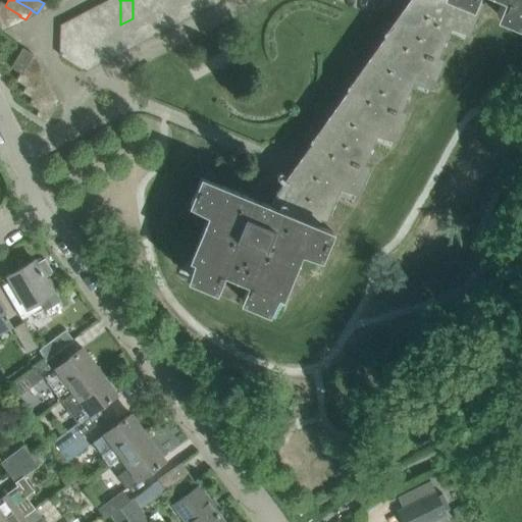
[(133,0),(133,18),(144,12),(144,0),(133,0)]
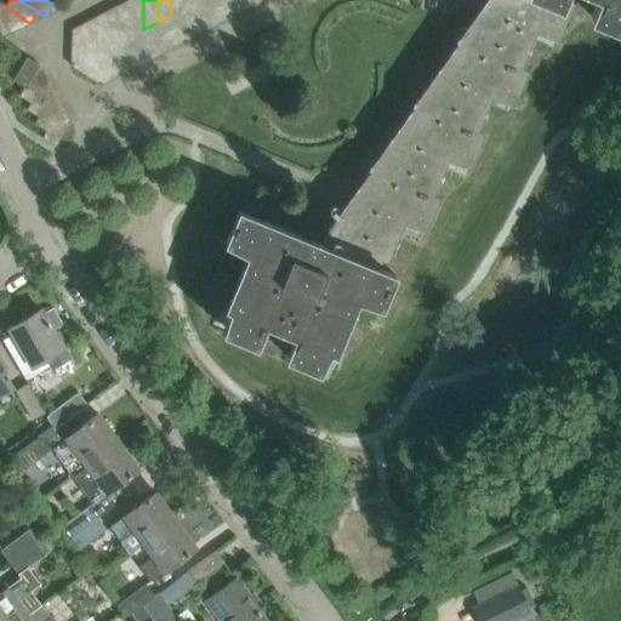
[(171,0),(171,15),(184,9),(184,0),(171,0)]
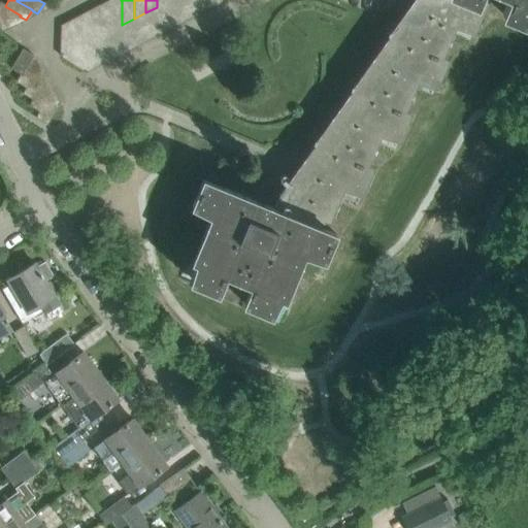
[(191,0),(169,0),(169,1),(189,12),(189,13),(195,17),(201,7),(201,6),(191,0)]
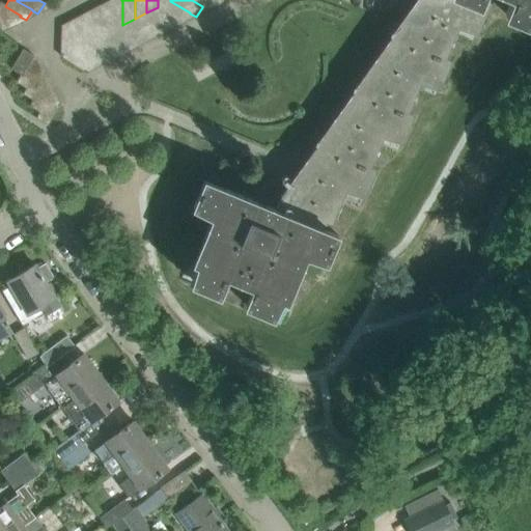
[(214,0),(192,0),(202,6),(202,7),(207,11),(214,1),(215,0),(214,0)]
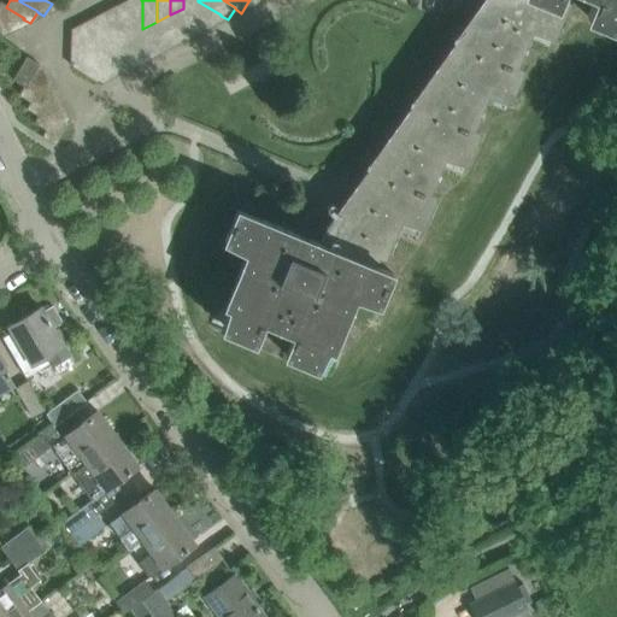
[(616,0),(477,0),(458,36),(456,43),(415,100),(412,106),(371,163),(368,170),(328,227),(321,244),(238,209),(227,235),(251,245),(225,305),(238,310),(229,331),(254,342),(264,321),(295,334),(286,354),(311,365),(321,344),(334,348),(356,298),(365,300),(369,292),(381,297),(392,272),(374,265),(377,254),(385,257),(404,211),(425,221),(436,195),(429,192),(447,148),(469,158),(480,133),(472,129),(491,84),(513,94),(523,69),(516,65),(534,22),(557,30),(569,0),(594,0),(588,16),(613,27),(616,17),(616,0)]
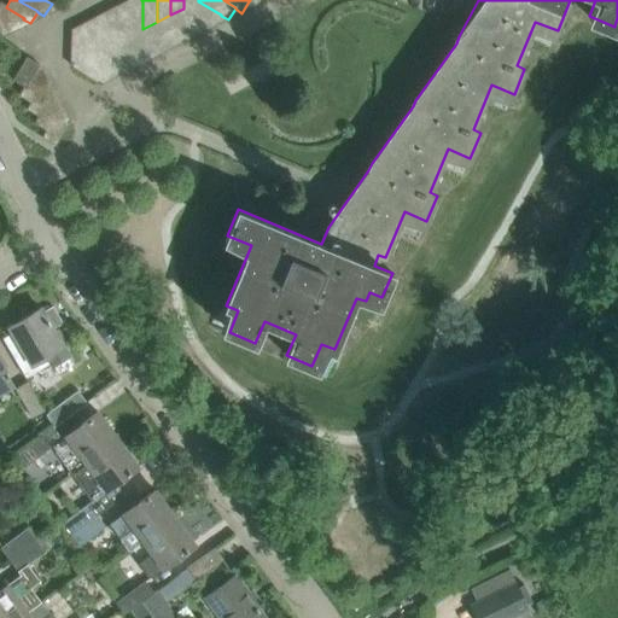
[(128,36),(143,29),(143,1),(128,1),(128,9),(129,10),(128,36)]
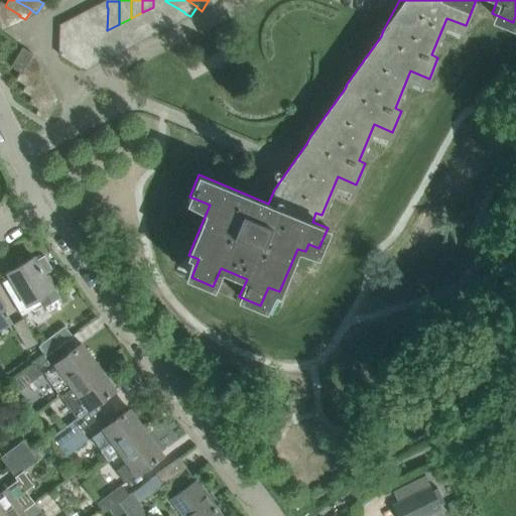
[(165,1),(153,7),(173,18),(172,19),(178,22),(184,13),(184,12),(165,1)]
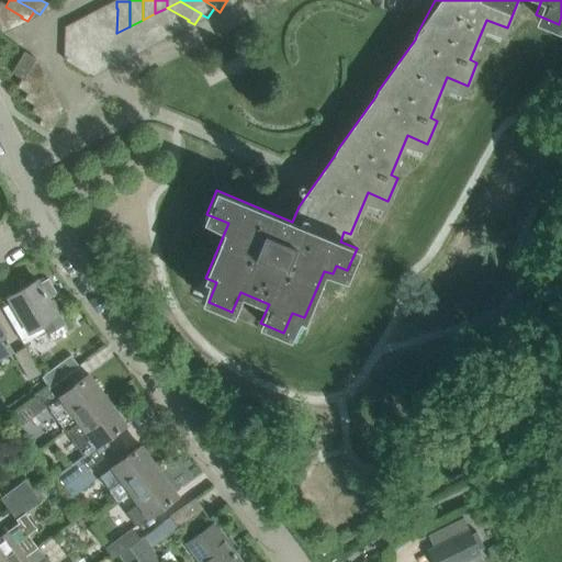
[(0,3),(0,19),(8,24),(14,27),(21,18),(22,17),(6,7),(0,3)]
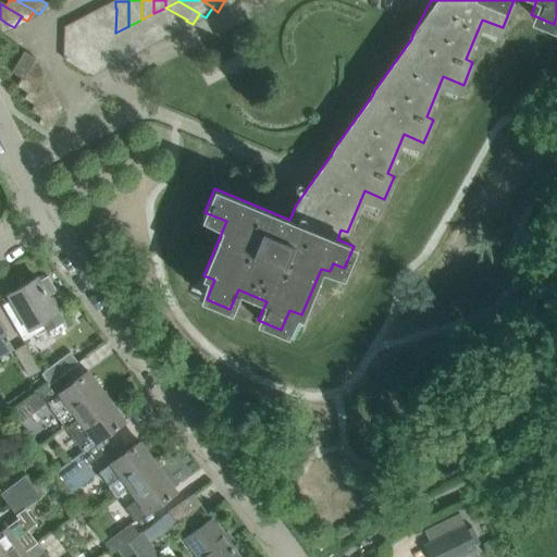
[(102,40),(115,33),(116,9),(115,8),(103,8),(103,15),(102,40)]
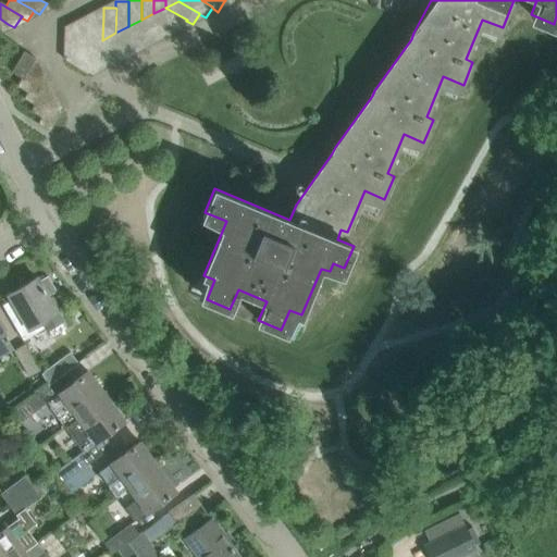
[(165,8),(153,13),(174,26),(173,27),(180,31),(186,21),(187,20),(165,8)]
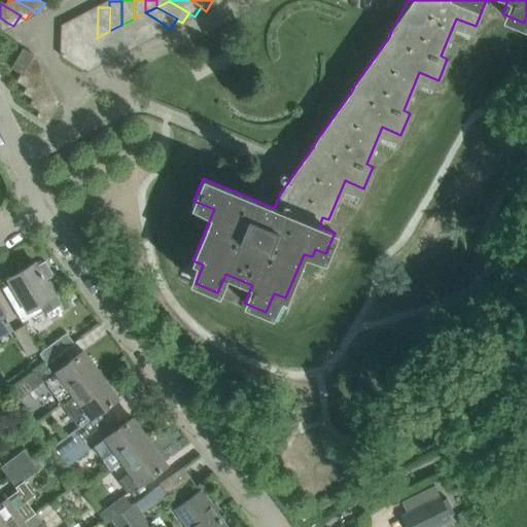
[(145,12),(134,19),(152,31),(152,32),(157,35),(164,26),(165,25),(145,12)]
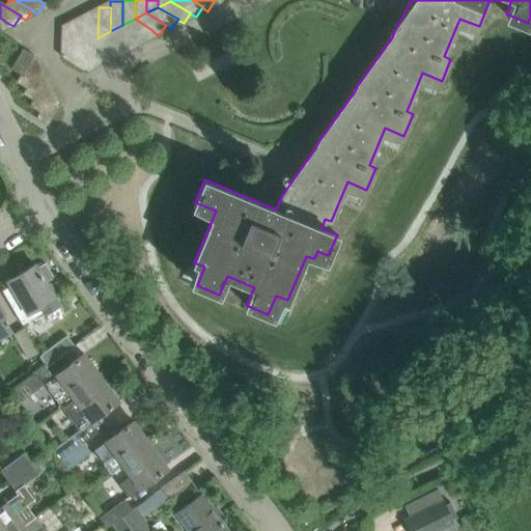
[(86,44),(98,38),(99,15),(86,14),(86,21),(87,21),(86,44)]
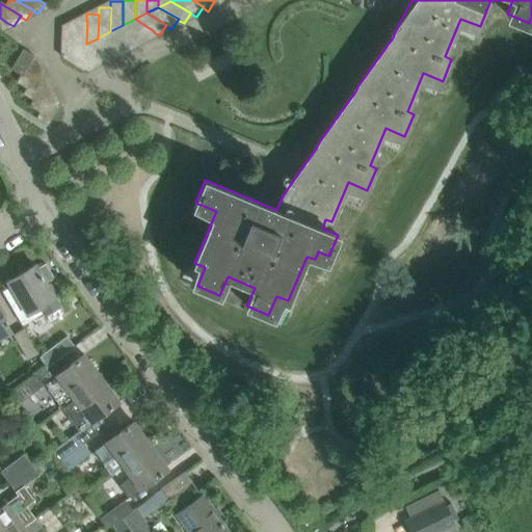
[(148,42),(154,32),(154,31),(135,19),(123,25),(142,37),(141,38),(148,42)]
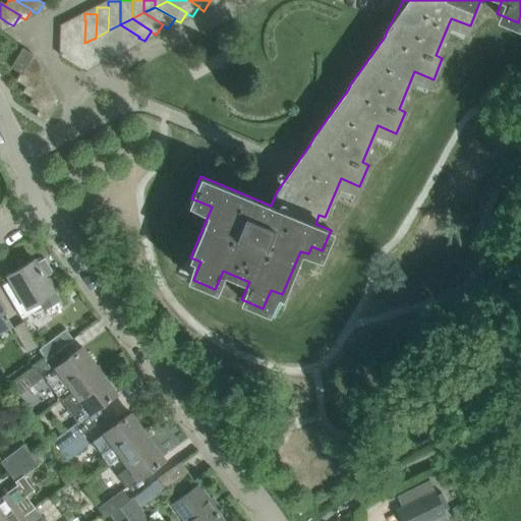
[(72,49),(84,43),(85,20),(84,20),(73,19),(72,25),(73,25),(72,49)]
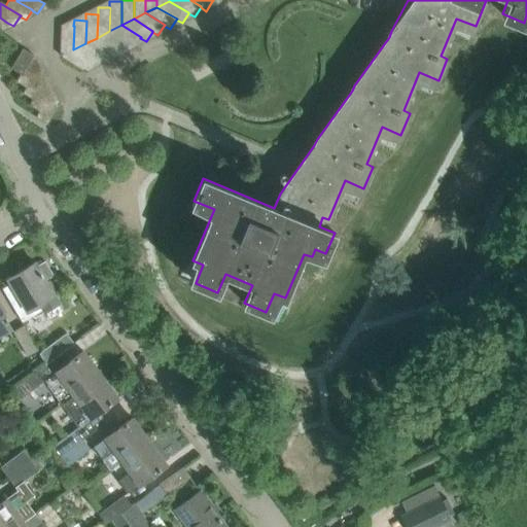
[(140,38),(141,37),(121,25),(109,31),(129,43),(128,44),(134,47),(140,38)]
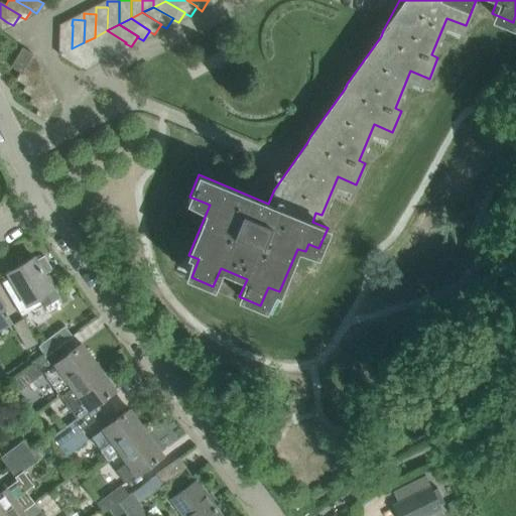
[(72,25),(59,25),(58,54),(72,48),(73,25),(72,25)]
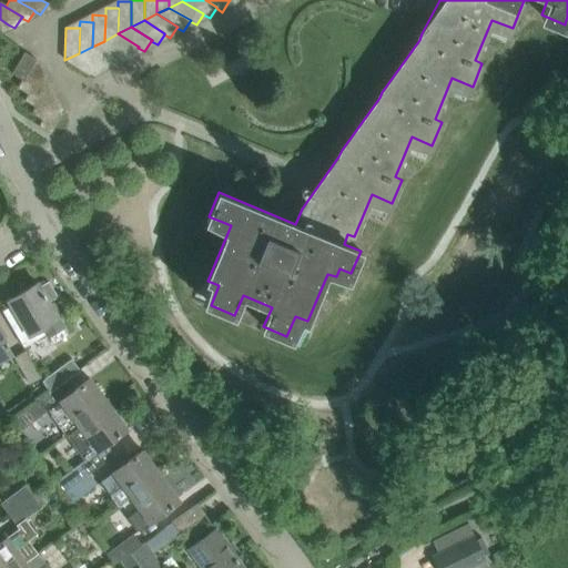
[(118,33),(104,41),(125,53),(125,54),(131,58),(138,48),(139,47),(118,33)]
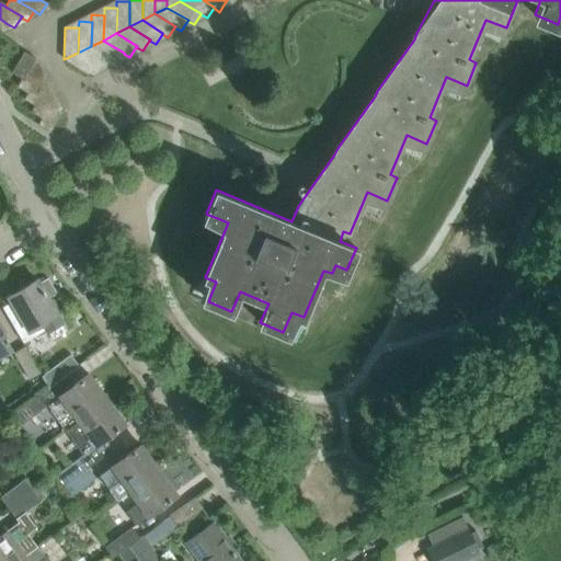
[(116,64),(124,54),(124,53),(103,41),(91,46),(111,59),(111,60),(116,64)]
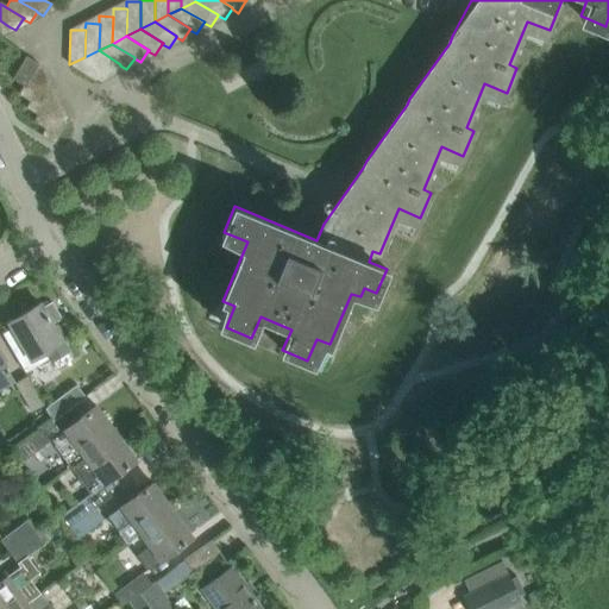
[(99,50),(85,57),(107,71),(106,73),(113,76),(120,66),(120,64),(99,50)]
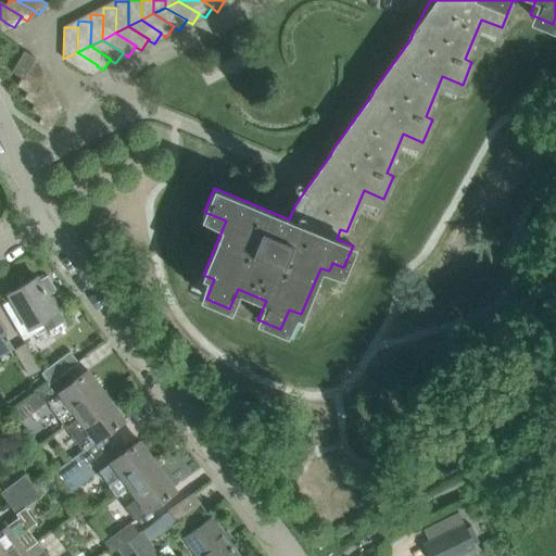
[(35,58),(24,51),(12,72),(24,79),(25,79),(30,64),(32,64),(35,58)]
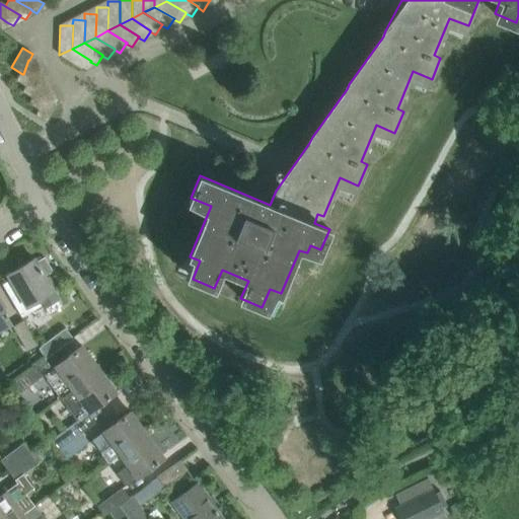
[(72,49),(59,55),(84,71),(90,62),(91,61),(72,49)]
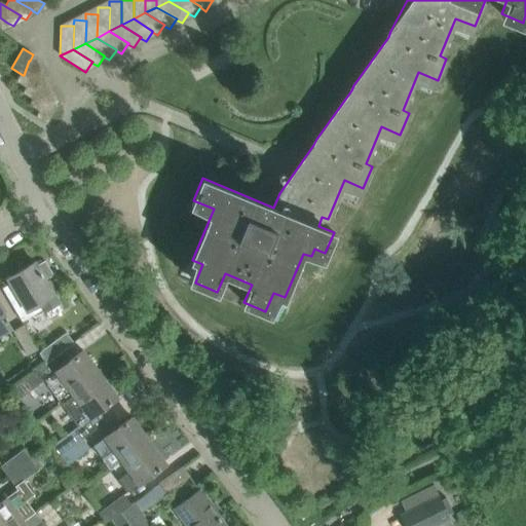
[(24,75),(23,75),(20,81),(30,86),(30,87),(36,73),(37,73),(40,67),(30,61),(29,61),(24,75)]
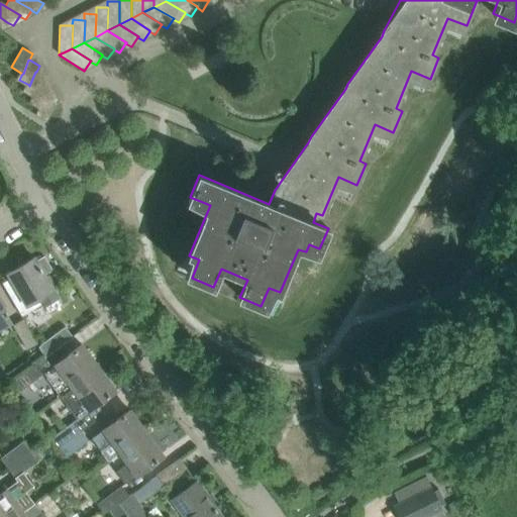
[(29,86),(29,85),(25,91),(35,97),(36,97),(41,83),(42,84),(45,78),(36,72),(35,72),(29,86)]
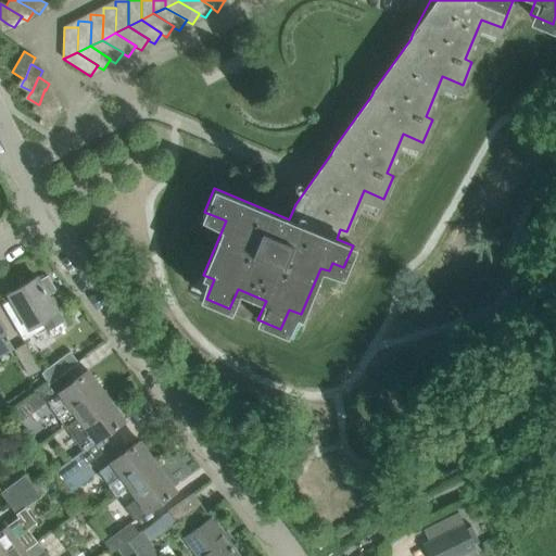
[(39,104),(38,104),(35,111),(45,116),(46,117),(52,102),(57,96),(46,90),(45,89),(39,104)]
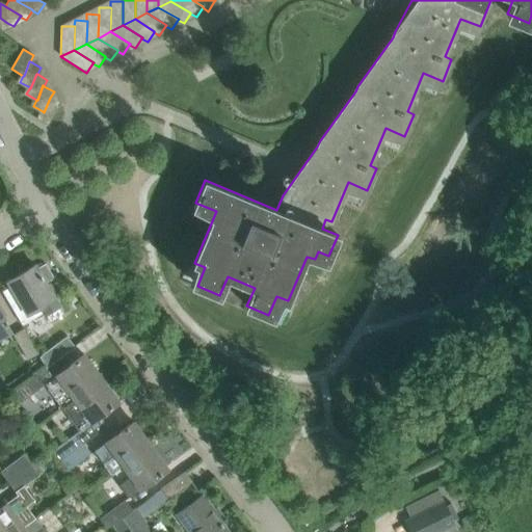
[(44,112),(43,111),(38,120),(48,125),(60,104),(50,98),(44,112)]
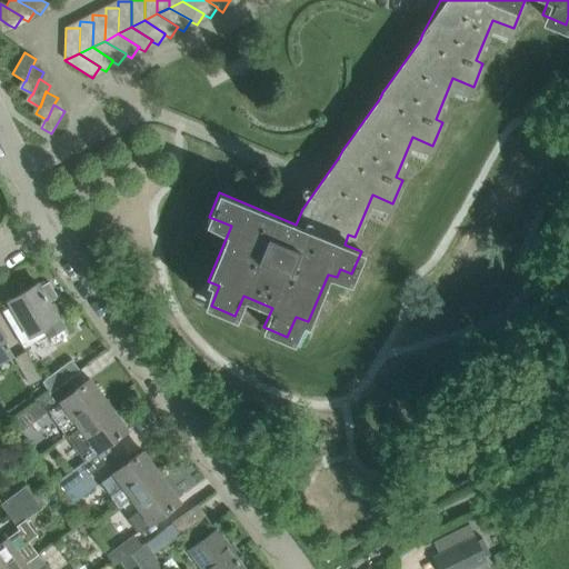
[(12,306),(2,311),(23,348),(48,333),(53,345),(68,336),(49,302),(59,297),(49,281),(39,287),(37,283),(36,283),(38,288),(11,303),(9,299),(9,300),(12,306)]
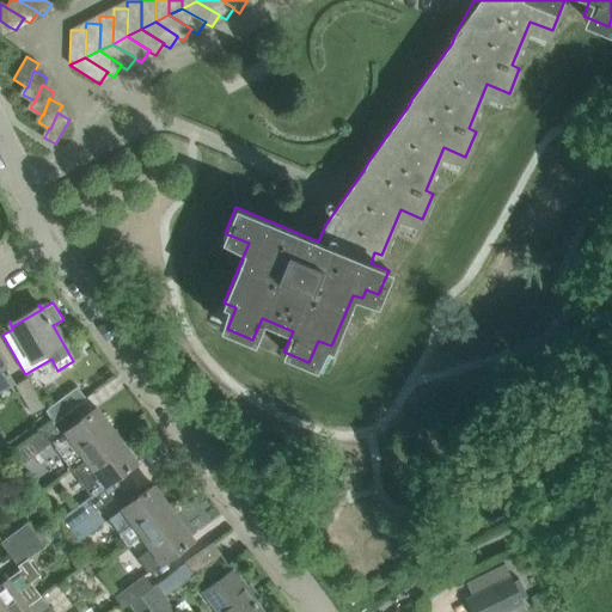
[(0,360),(0,387),(12,381),(8,374),(10,373),(7,369),(6,369),(0,360)]
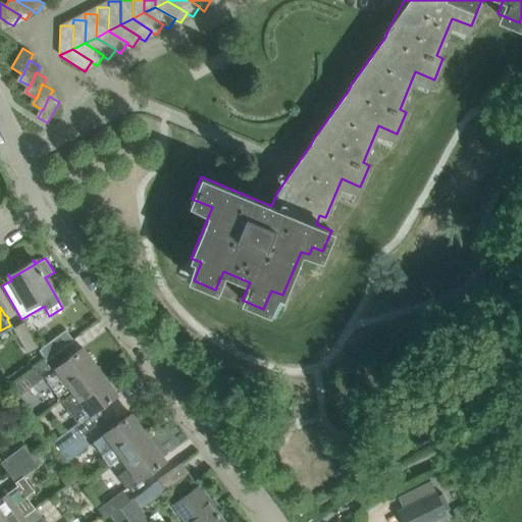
[(27,353),(38,347),(23,322),(13,328),(27,353)]
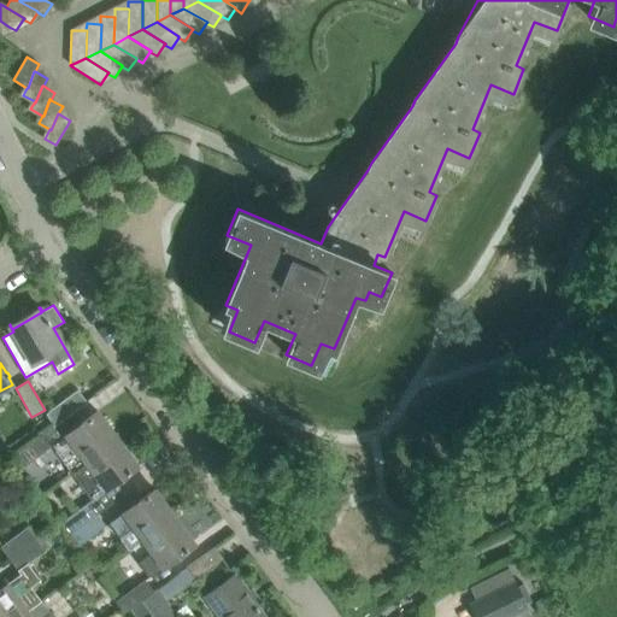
[(94,397),(86,385),(46,413),(53,427),(94,397)]
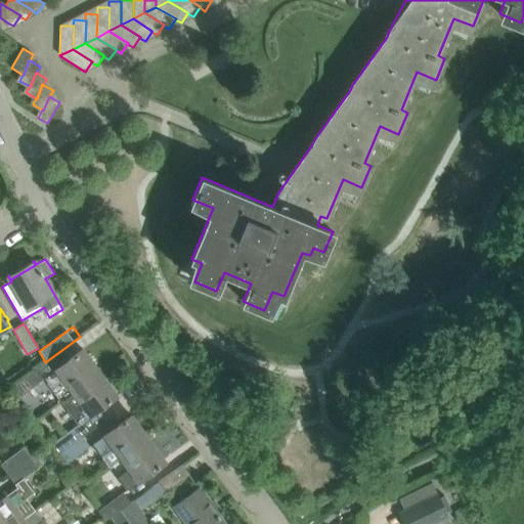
[(36,384),(44,378),(61,401),(100,373),(83,350),(62,364),(55,355),(30,375),(36,384)]
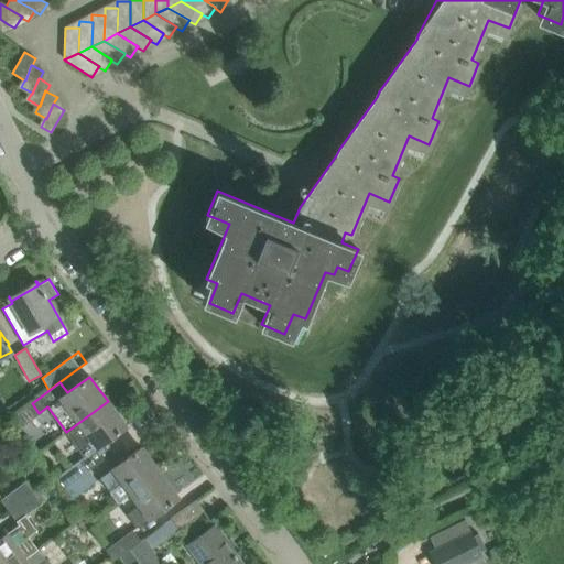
[(108,401),(66,432),(84,456),(126,426),(108,401)]
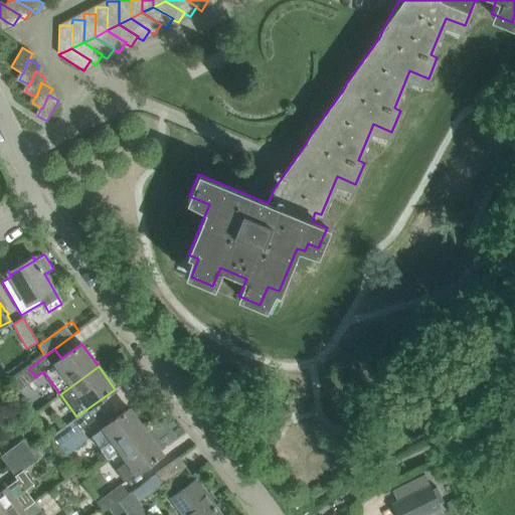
[(91,437),(101,449),(108,459),(120,451),(146,432),(129,408),(91,437)]
